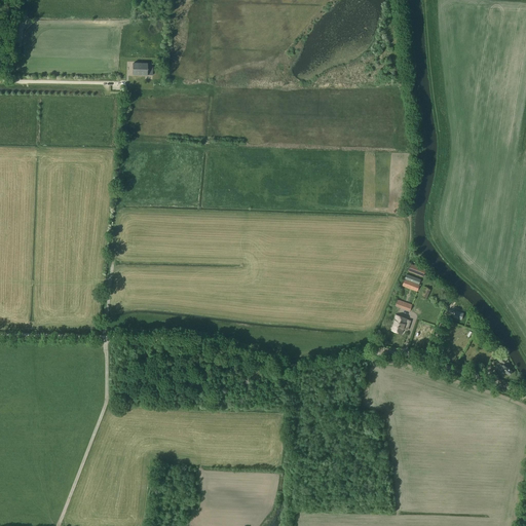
[(153,64),(134,63),(134,75),(153,76),(153,64)]
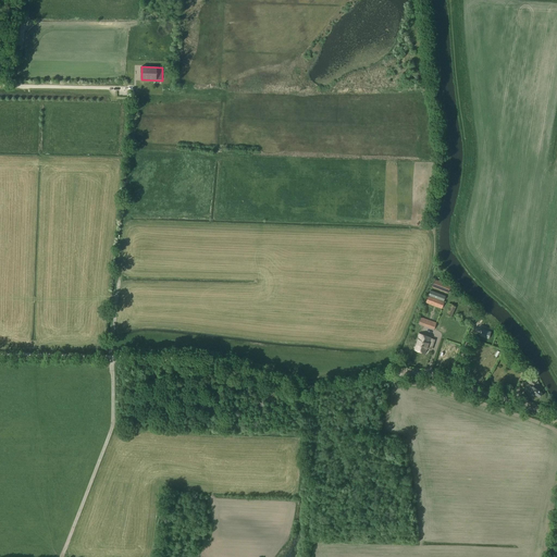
[(435,280),(432,287),(447,293),(450,286),(435,280)]
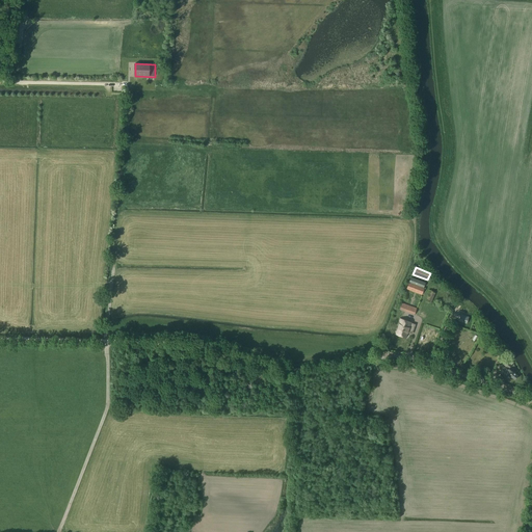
[(425,283),(411,277),(407,289),(422,295),(424,288),(423,288),(425,283)]
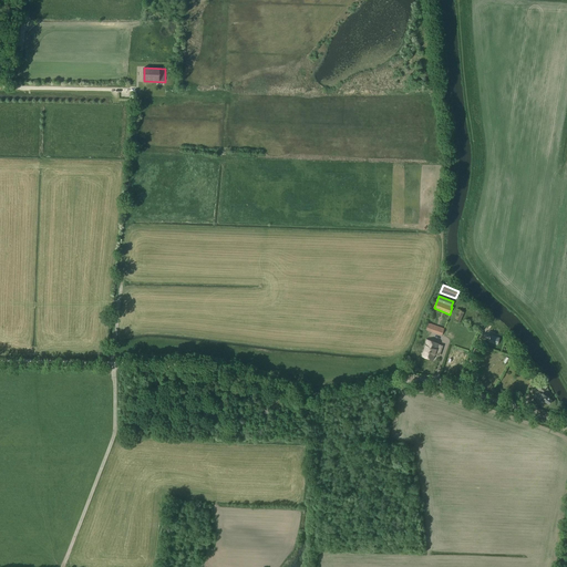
[(464,312),(459,310),(454,320),(459,323),(464,312)]
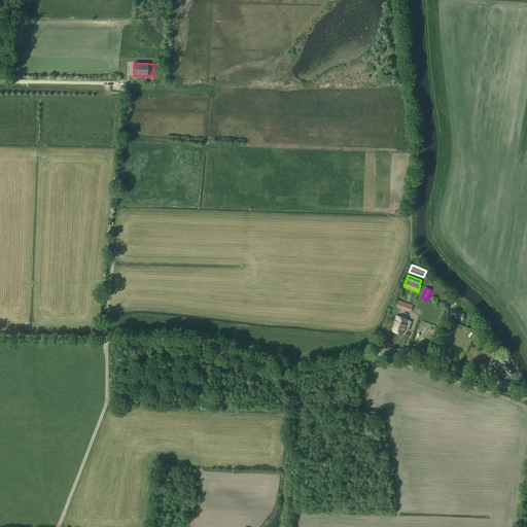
[(398,301),(395,307),(411,312),(413,306),(398,301)]
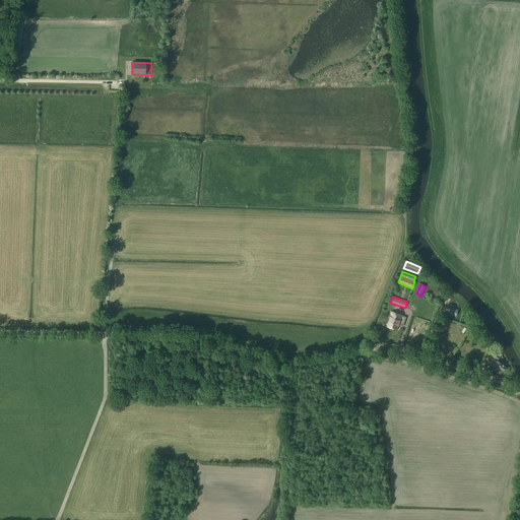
[(459,307),(452,305),(448,314),(456,316),(459,307)]
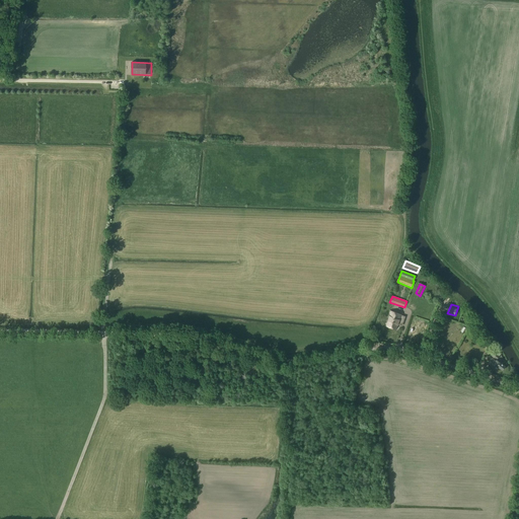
[(390,310),(385,325),(395,329),(397,324),(401,325),(404,316),(401,315),(401,314),(390,310)]
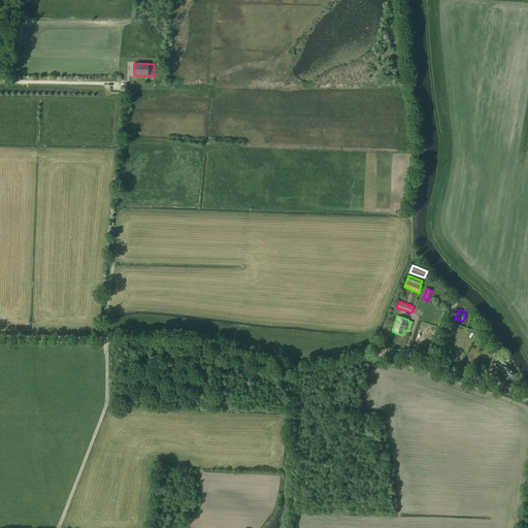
[(502,366),(498,371),(500,373),(503,376),(506,373),(510,376),(514,372),(504,366),(504,367),(502,366)]
